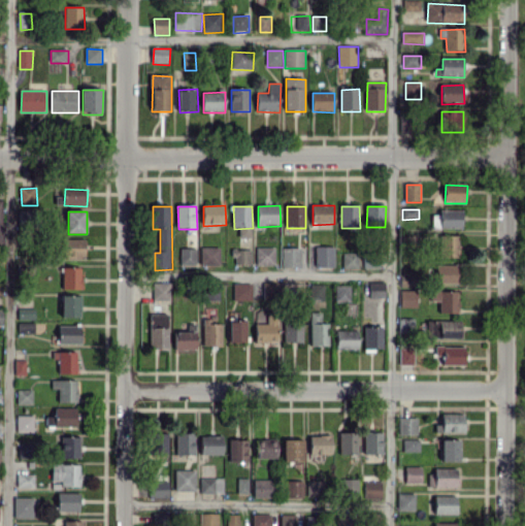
[(433,229),(463,230),(463,214),(434,212),(433,229)]
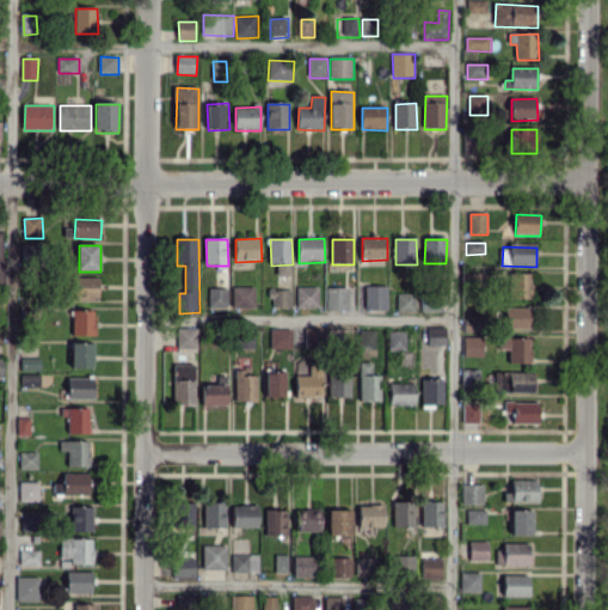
[(533,299),(533,274),(509,275),(510,299),(533,299)]
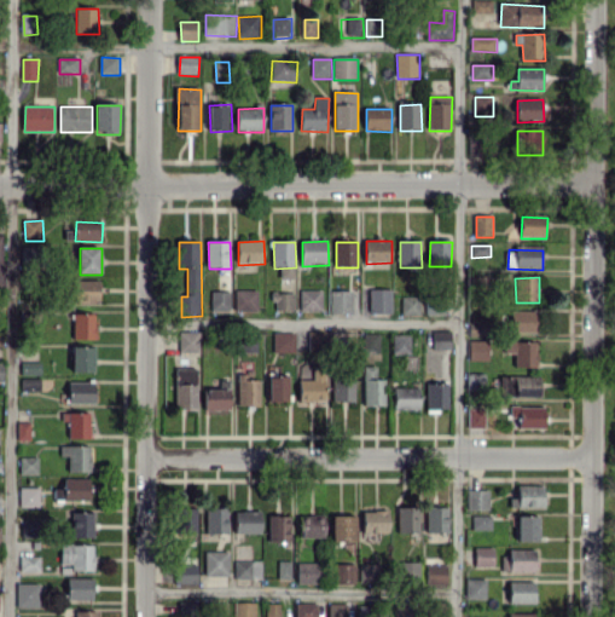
[(102,283),(75,282),(75,303),(100,304),(102,283)]
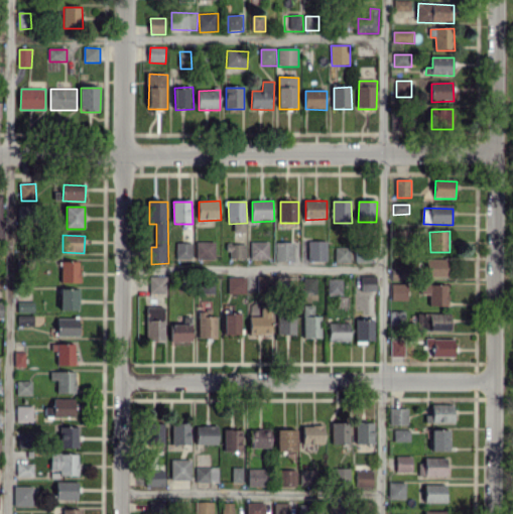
[(329,262),(328,242),(309,243),(309,263),(329,262)]
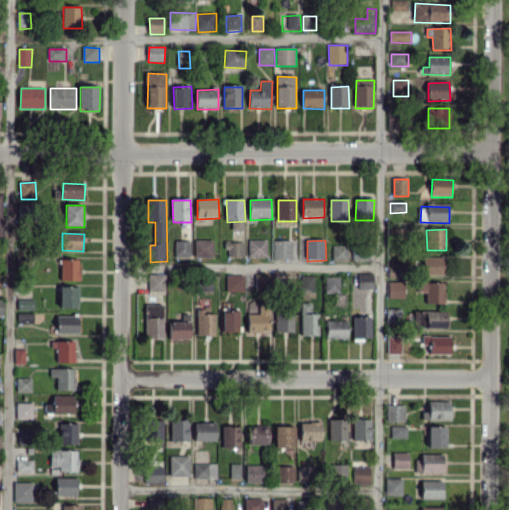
[(215,241),(196,241),(196,259),(215,259),(215,241)]
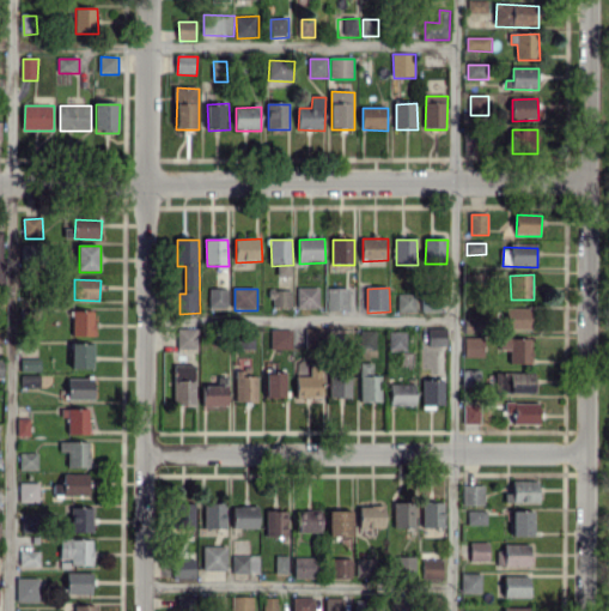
[(321,309),(321,289),(298,289),(299,309),(321,309)]
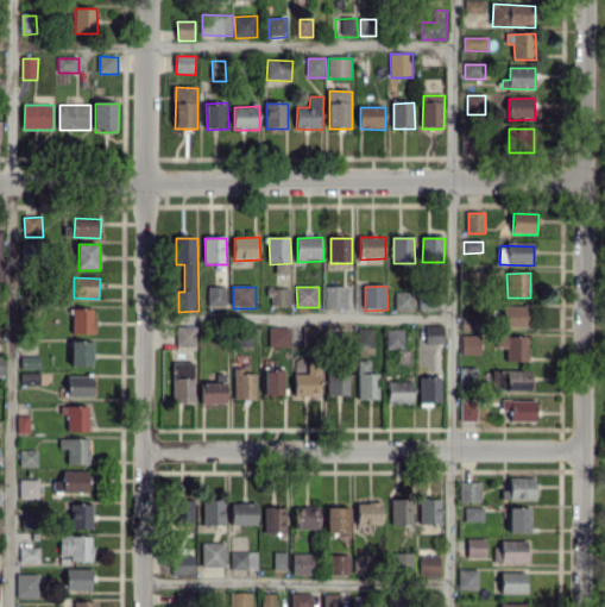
[(327,310),(348,310),(348,287),(326,287),(327,310)]
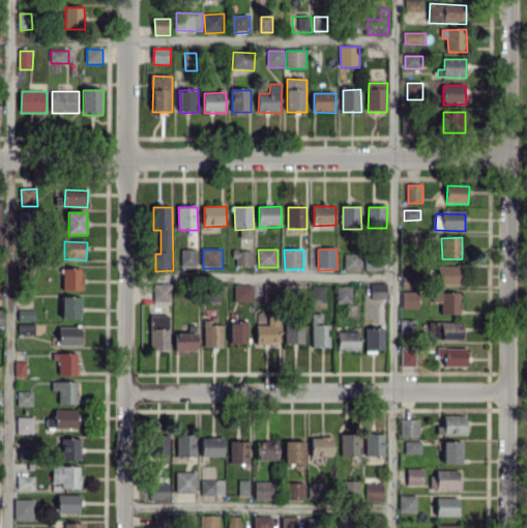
[(199,267),(199,251),(183,251),(183,267),(199,267)]
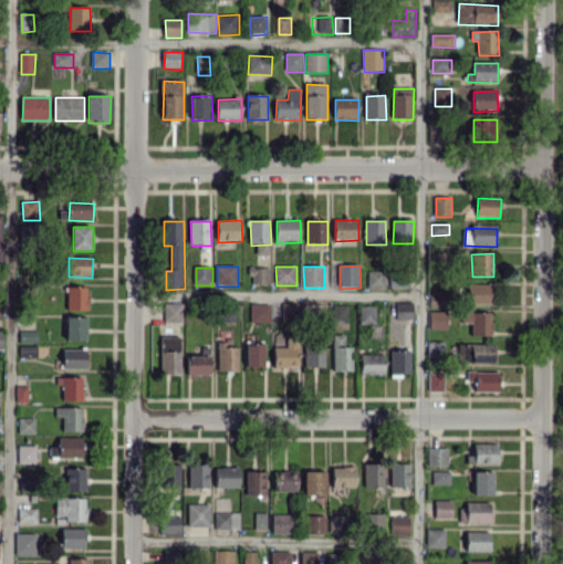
[(270,285),(271,269),(254,269),(253,285),(270,285)]
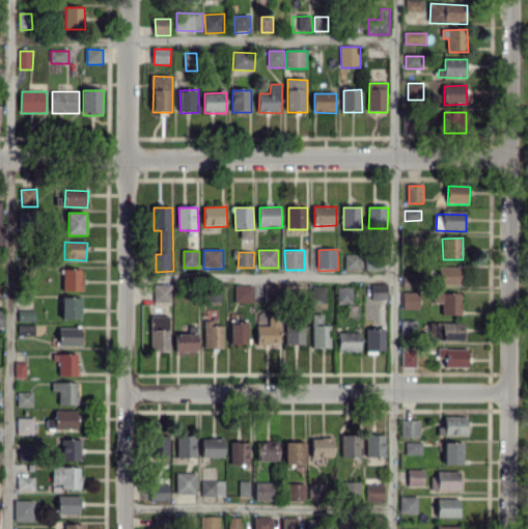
[(362,272),(362,256),(345,255),(345,271),(362,272)]
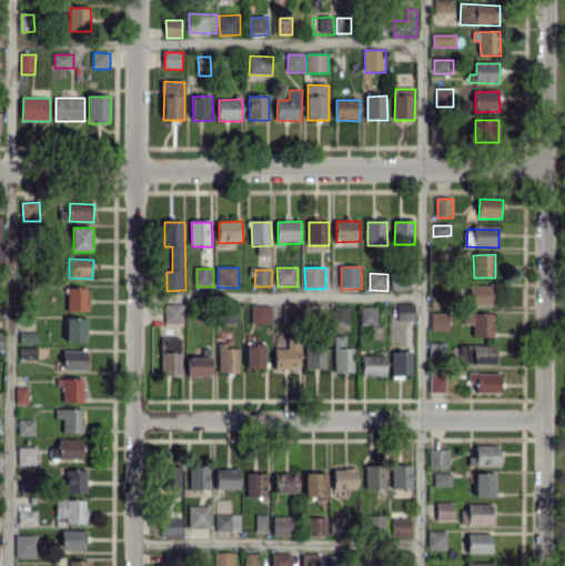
[(497,286),(471,286),(471,306),(496,306),(497,286)]
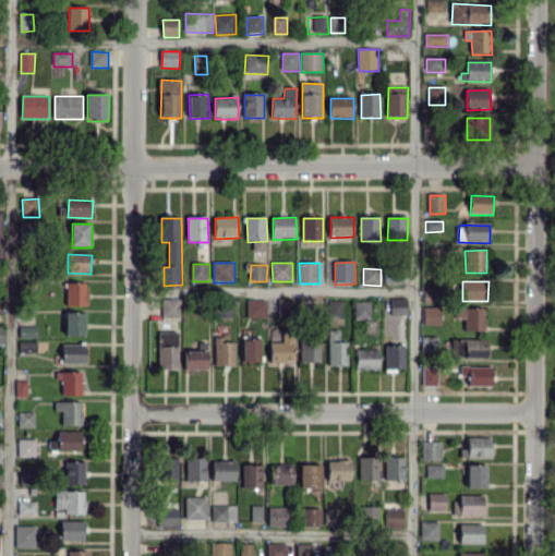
[(68,307),(87,306),(87,283),(68,283),(68,307)]
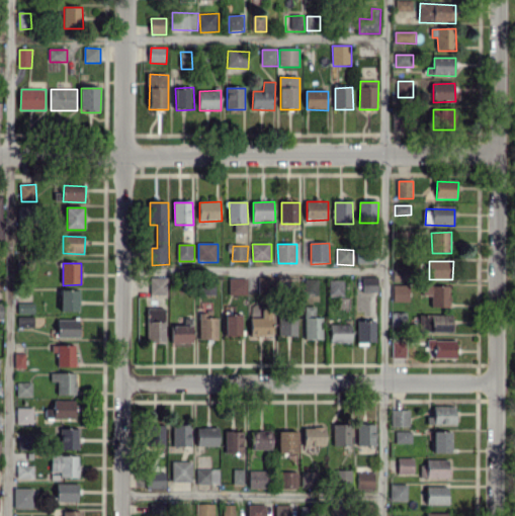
[(395,283),(410,282),(409,272),(395,272),(395,283)]
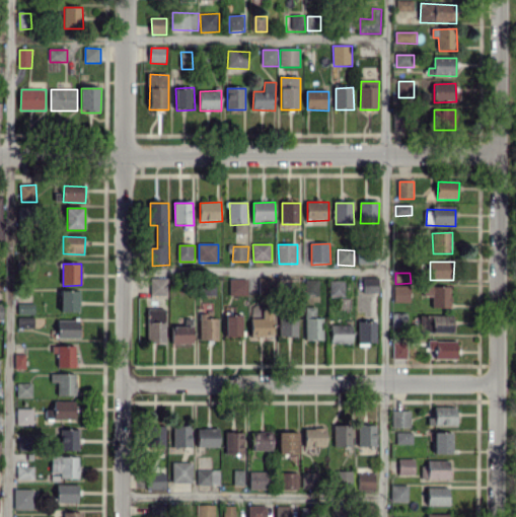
[(152,279),(152,296),(169,296),(169,279),(152,279)]
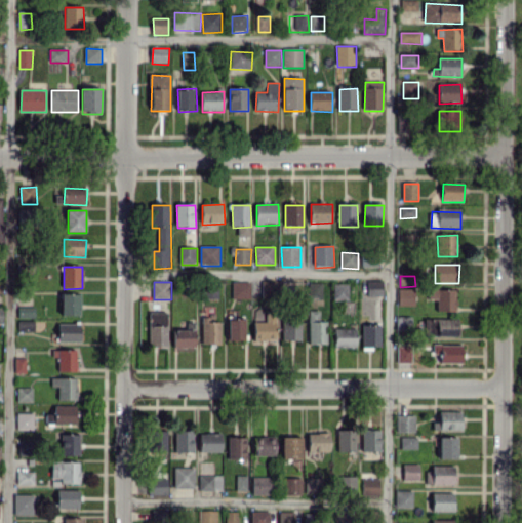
[(278,282),(264,282),(264,298),(278,298),(278,282)]
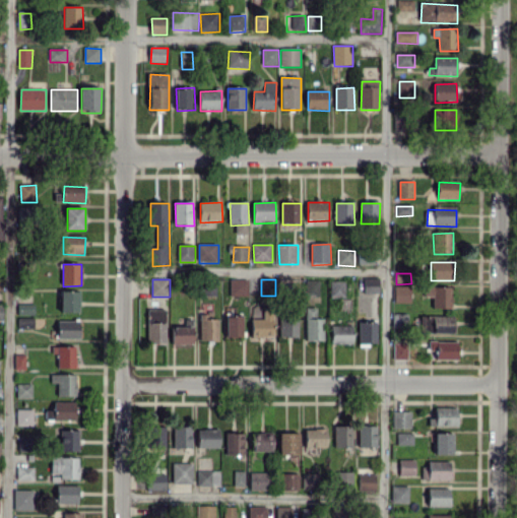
[(381,279),(366,279),(366,295),(381,295),(381,279)]
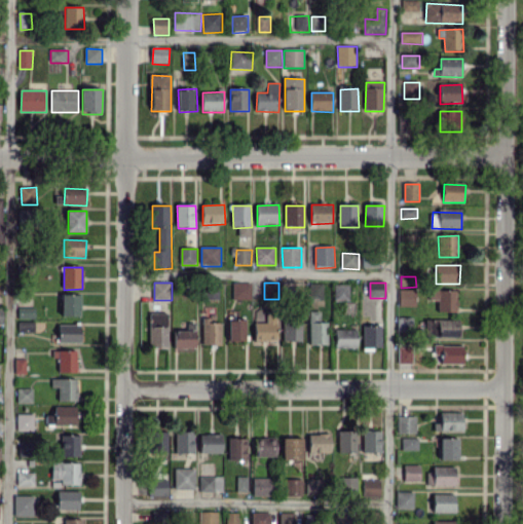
[(253,300),(253,284),(234,284),(234,301),(253,300)]
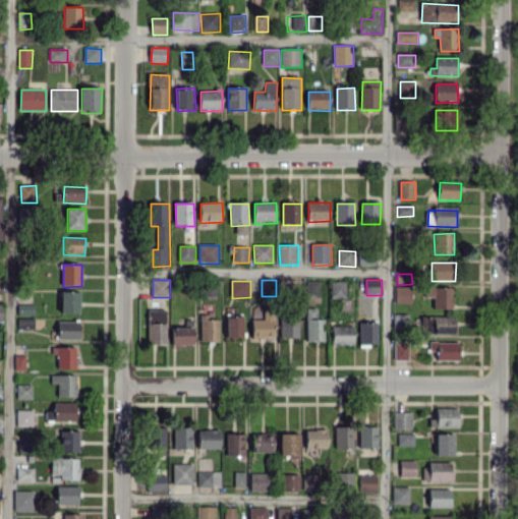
[(322,282),(305,281),(304,296),(321,297),(322,282)]
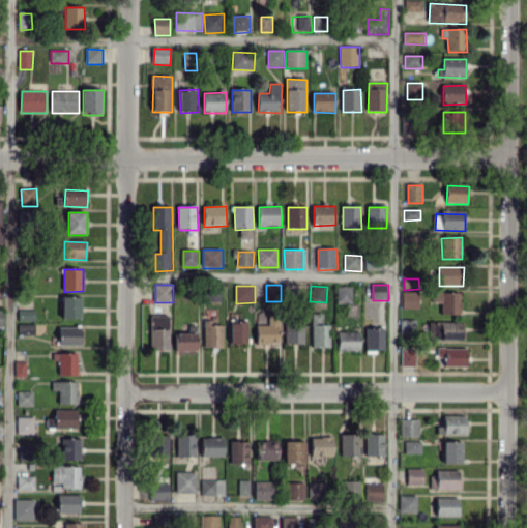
[(353,287),(338,288),(339,304),(353,303),(353,287)]
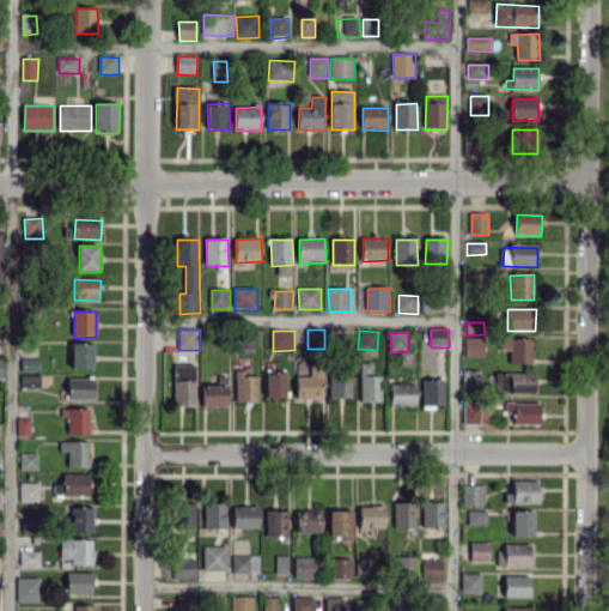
[(467,358),(486,358),(486,339),(467,339),(467,358)]
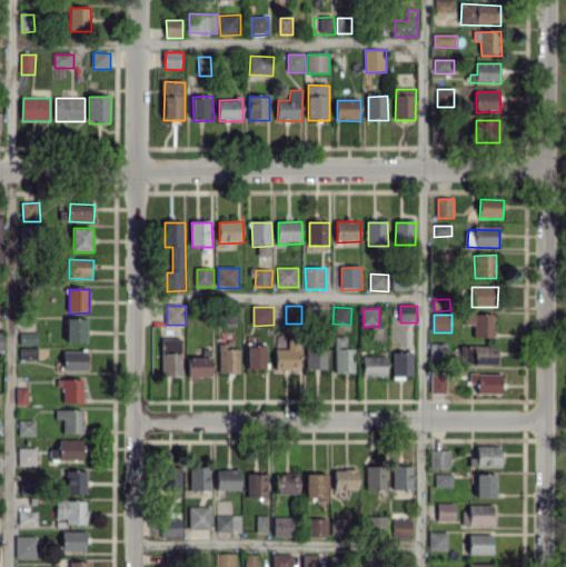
[(475,339),(496,339),(495,315),(466,316),(466,327),(475,327),(475,339)]
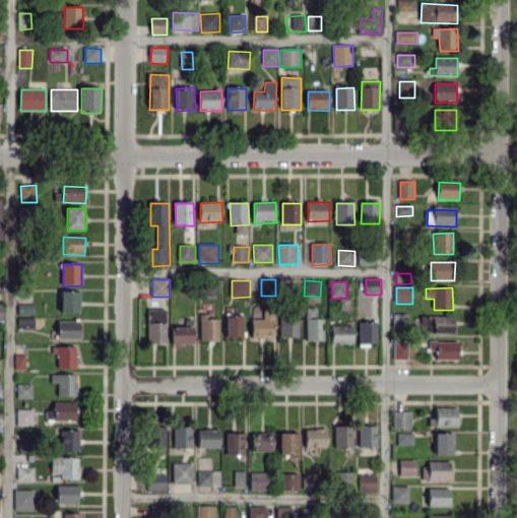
[(81,293),(63,293),(62,314),(80,314),(81,293)]
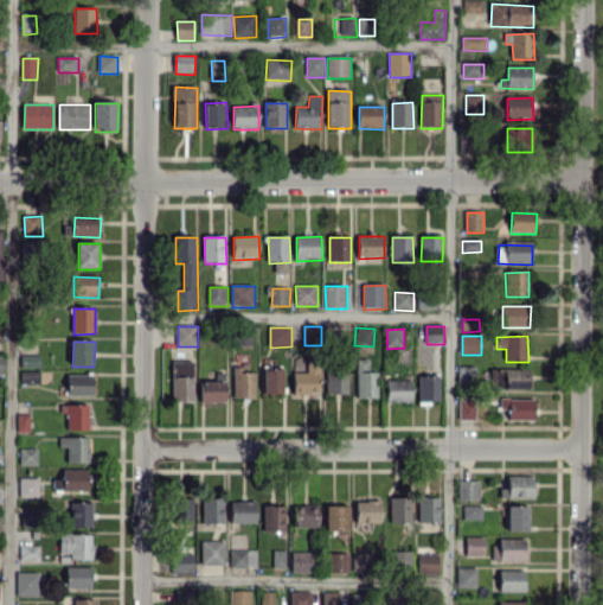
[(42,356),(23,357),(24,370),(43,369),(42,356)]
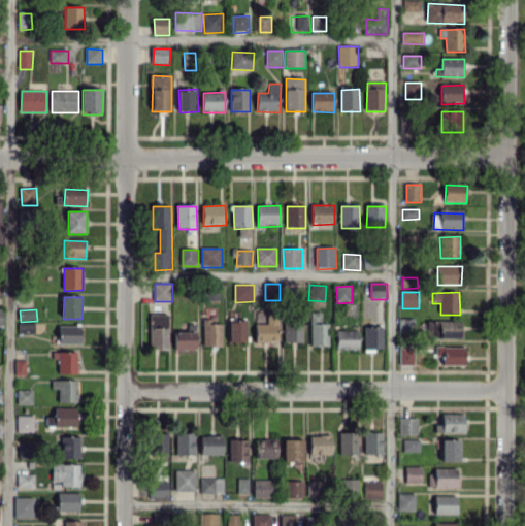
[(268,325),(257,325),(257,343),(279,344),(279,314),(269,314),(268,325)]
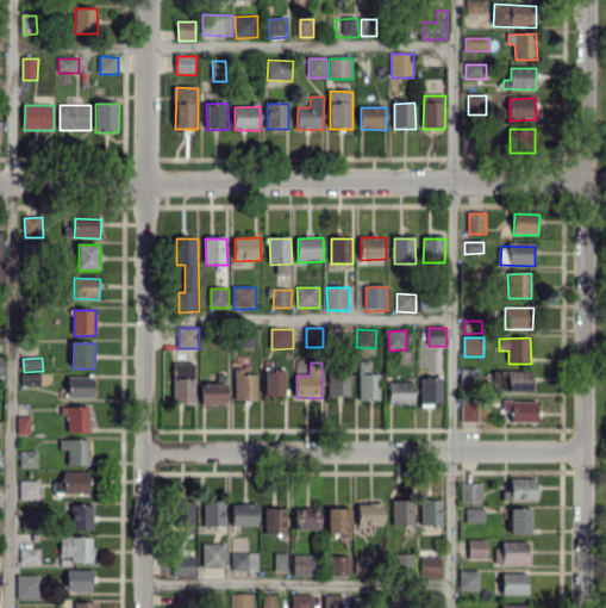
[(360,401),(382,401),(381,376),(373,376),(373,363),(360,363),(360,401)]
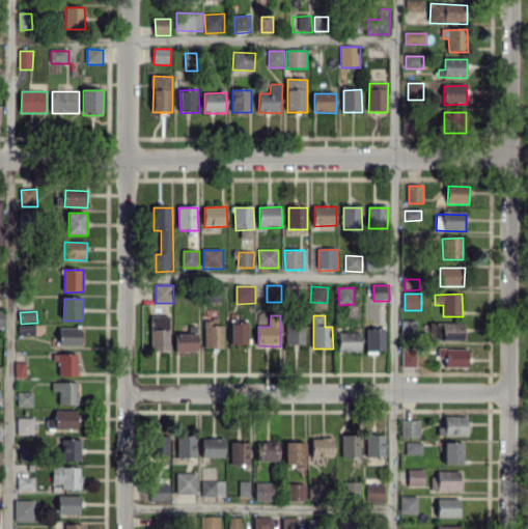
[(170,353),(170,317),(153,317),(151,352),(170,353)]
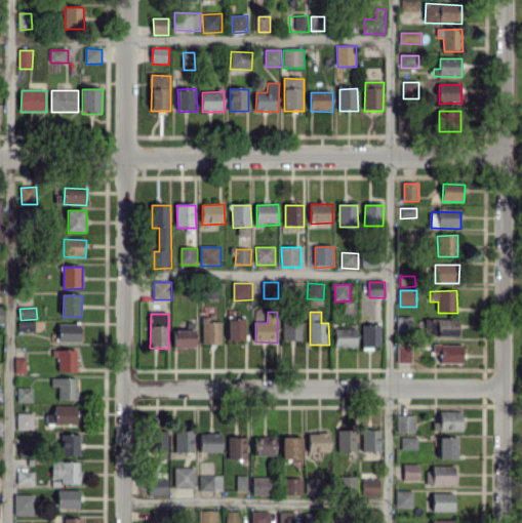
[(284,342),(303,342),(303,318),(285,317),(284,342)]
